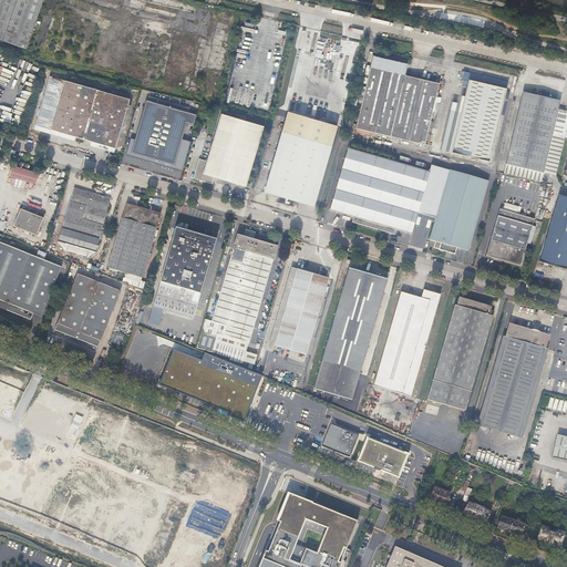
[(0,0),(0,39),(28,49),(44,0),(0,0)]
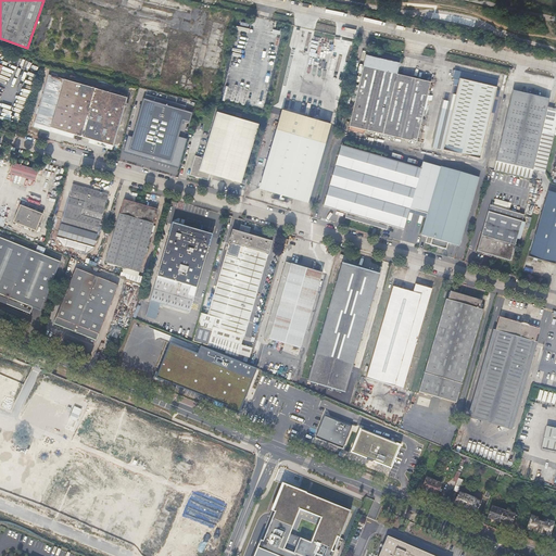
[(397,55),(369,48),(349,126),(417,141),(431,81),(400,74),(404,58),(397,57),(397,55)]
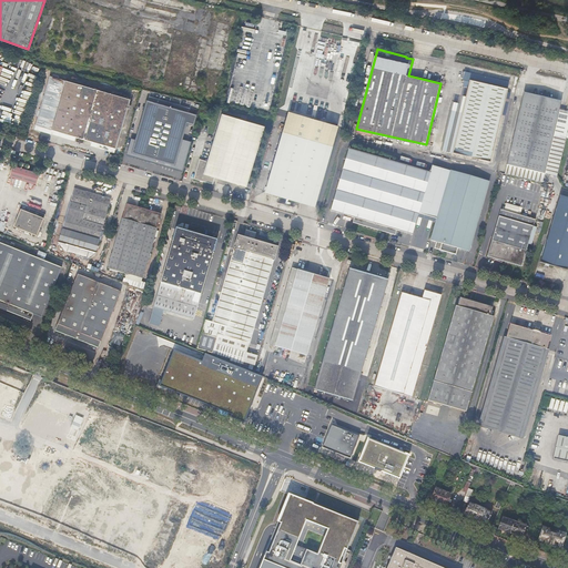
[(464,78),(469,80),(452,152),(490,162),(509,82),(465,71),(464,78)]
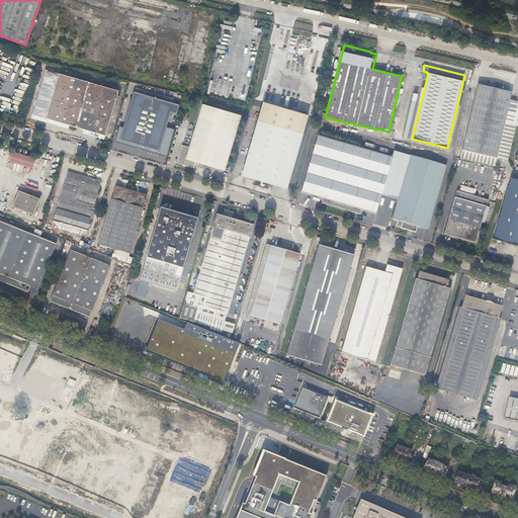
[(118,90),(46,70),(32,114),(70,124),(83,128),(98,134),(105,135),(118,90)]
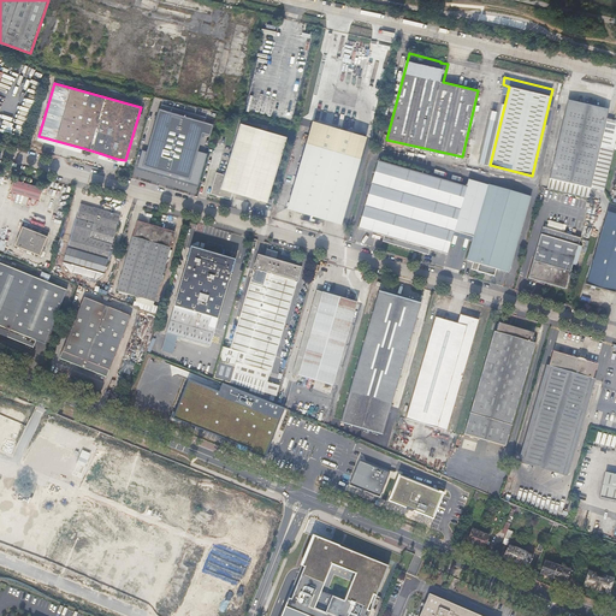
[(590,187),(608,108),(568,99),(549,178),(590,187)]
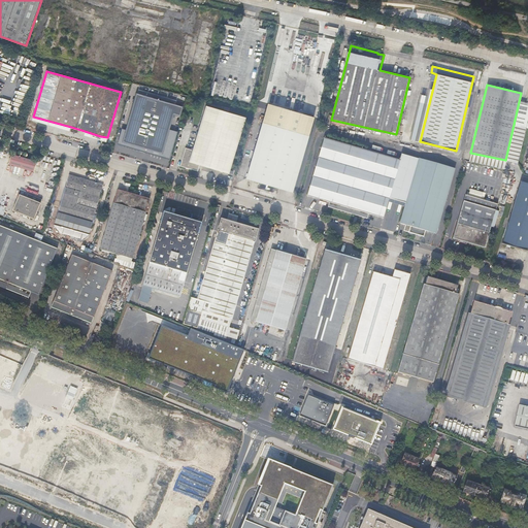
[(162,154),(169,128),(173,114),(179,117),(183,106),(136,93),(126,128),(122,141),(124,142),(125,139),(155,147),(154,151),(162,154)]
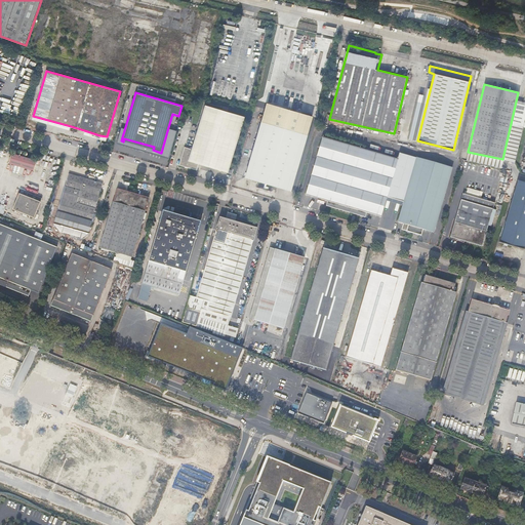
[(228,172),(245,116),(206,106),(192,150),(186,148),(179,165),(198,170),(200,164),(228,172)]
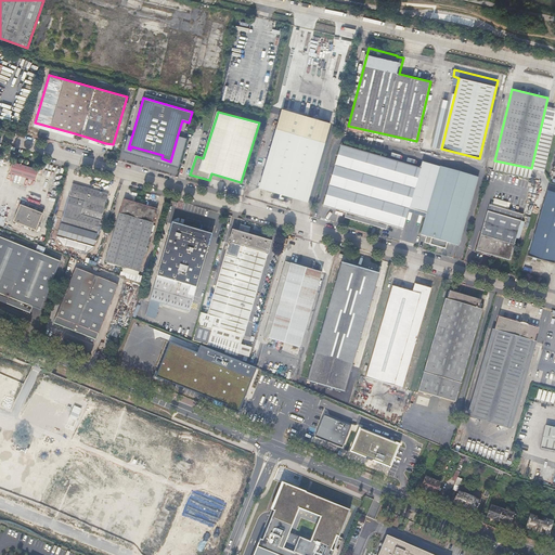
[(328,130),(280,118),(259,188),(273,192),(271,198),(291,204),(293,197),(307,202),(328,130)]
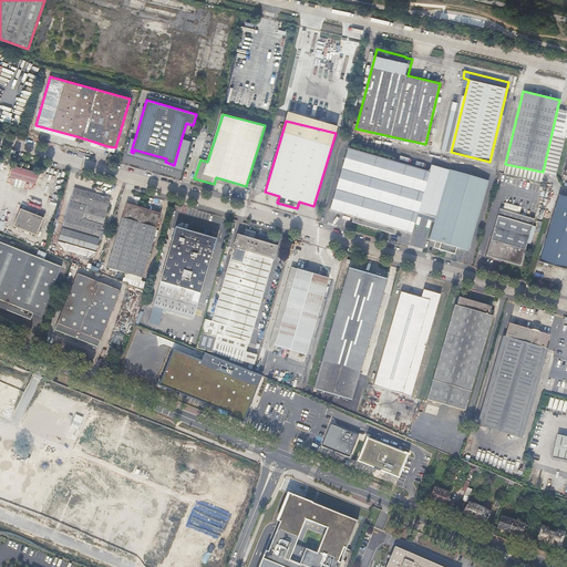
[(74,142),(76,136),(35,125),(34,130),(74,142)]
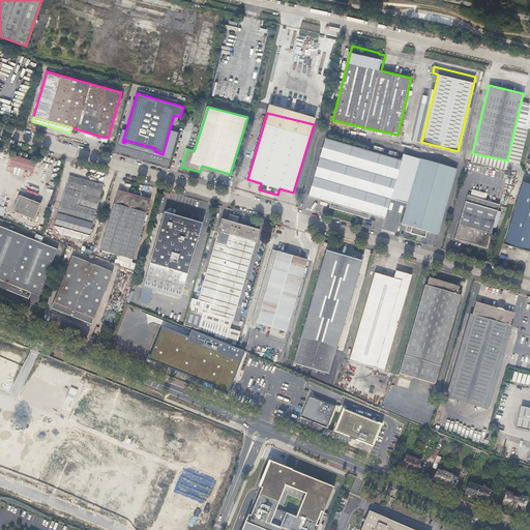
[(170,159),(178,131),(170,128),(163,154),(154,151),(155,148),(125,140),(124,143),(122,142),(126,128),(122,126),(117,143),(170,159)]
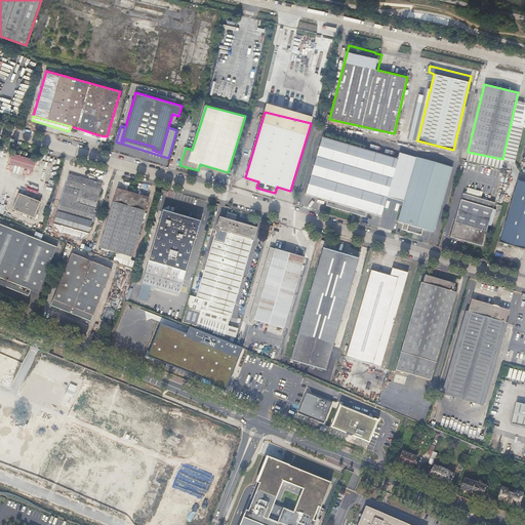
[(84,135),(98,139),(99,135),(84,130),(84,135)]
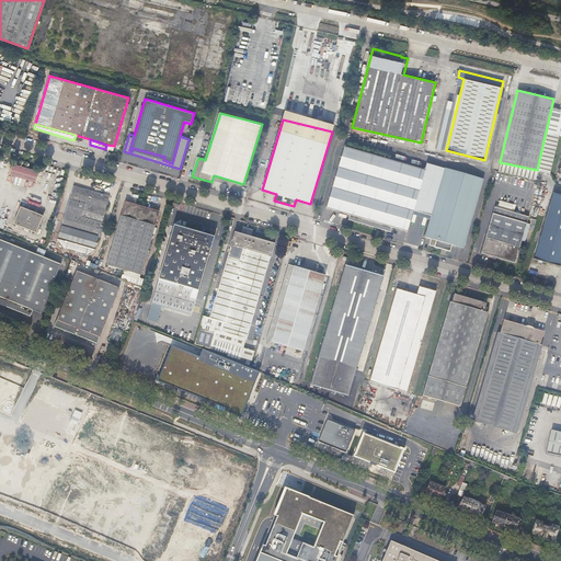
[(191,139),(189,139),(180,169),(182,169),(191,139)]
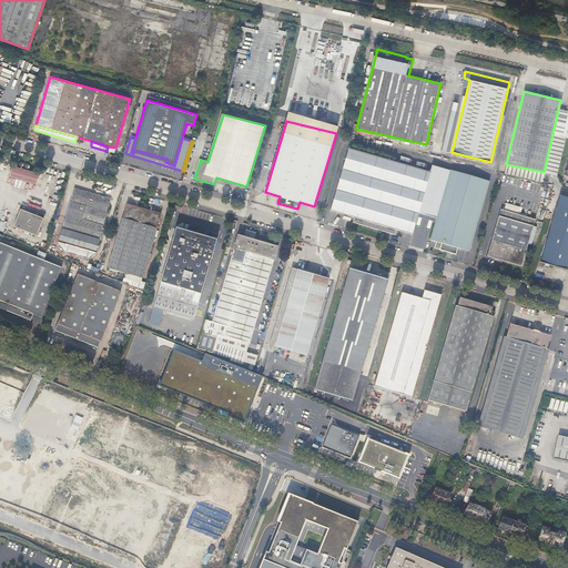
[(353,222),(372,227),(392,161),(350,148),(332,210),(354,217),(353,222)]
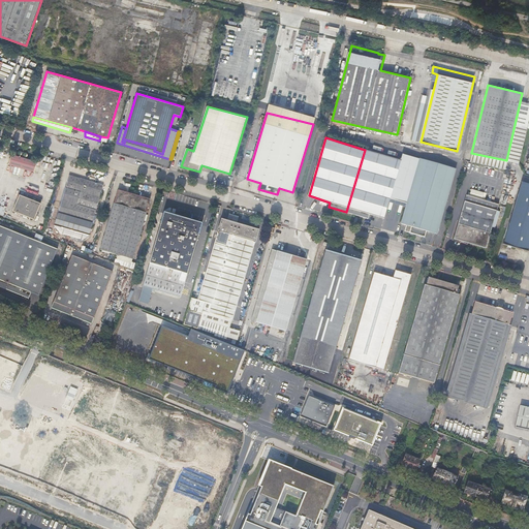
[(365,150),(346,212),(369,218),(370,214),(384,218),(390,198),(400,201),(412,156),(402,154),(401,160),(365,150)]
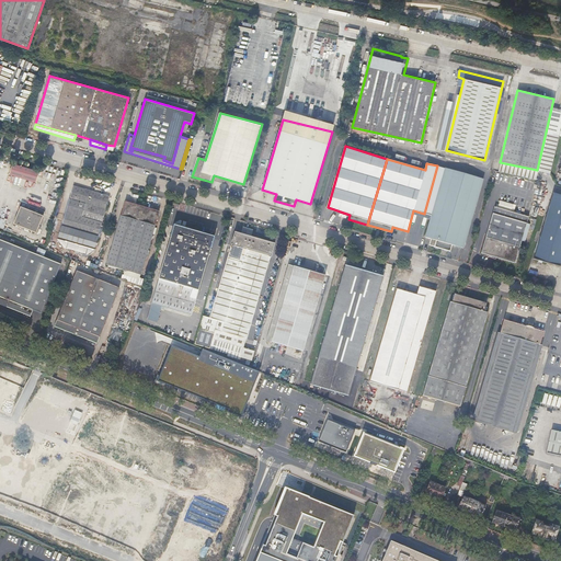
[(42,171),(15,162),(12,174),(38,182),(42,171)]
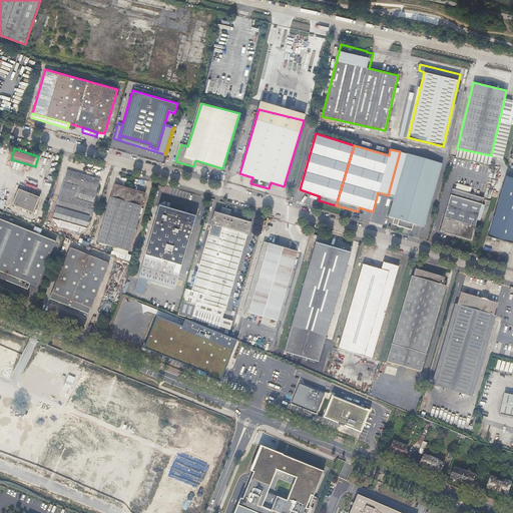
[(400,151),(388,195),(395,197),(407,153),(400,151)]
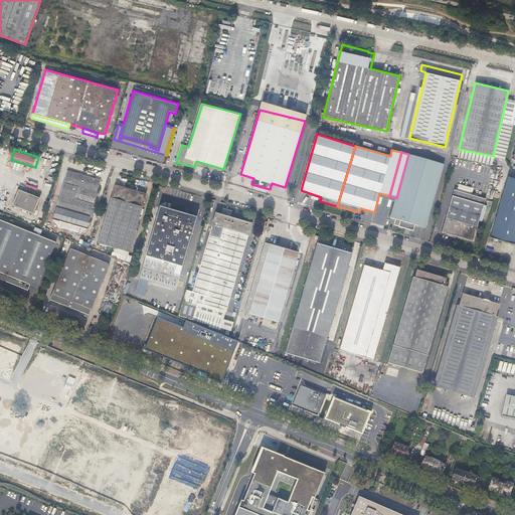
[(408,154),(396,198),(391,217),(400,220),(399,226),(413,231),(415,224),(425,227),(443,163),(408,154)]
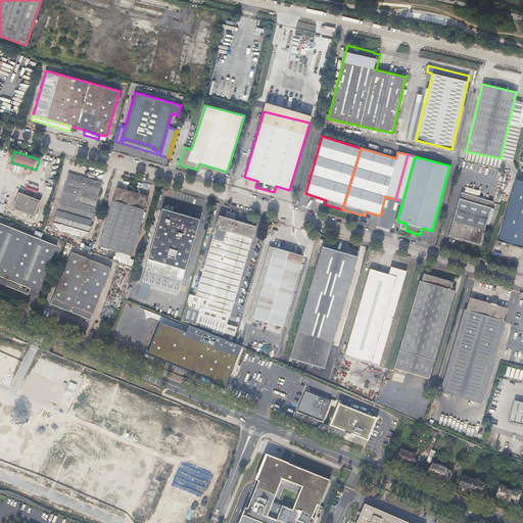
[(63,225),(73,228),(87,178),(69,173),(58,210),(66,212),(63,225)]
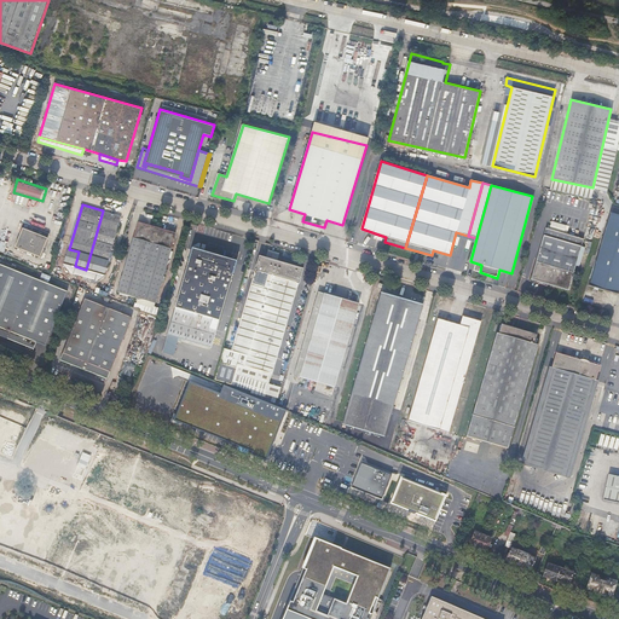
[(103,210),(86,270),(102,273),(104,275),(121,217),(103,210)]
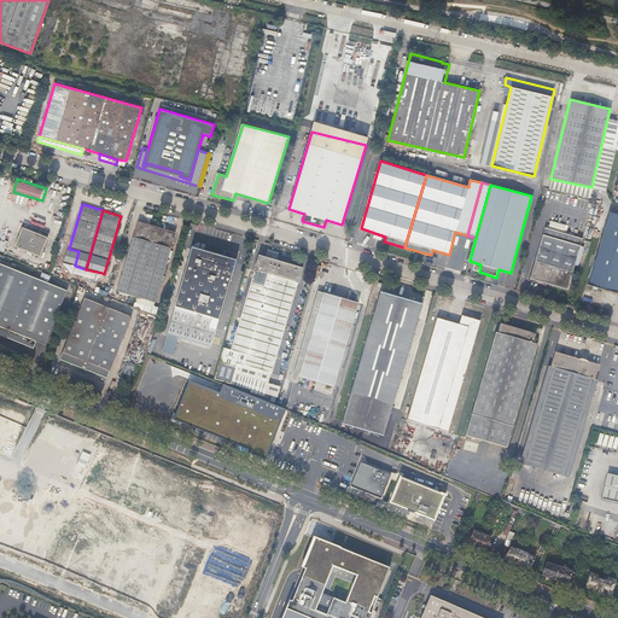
[(617,215),(608,213),(588,285),(616,293),(617,286),(617,215)]
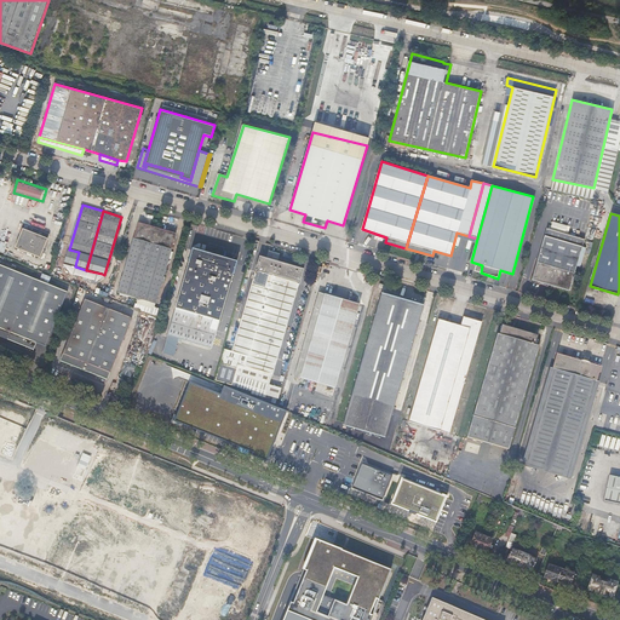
[(141,223),(120,293),(158,304),(178,234),(160,228),(161,223),(156,220),(154,227),(141,223)]
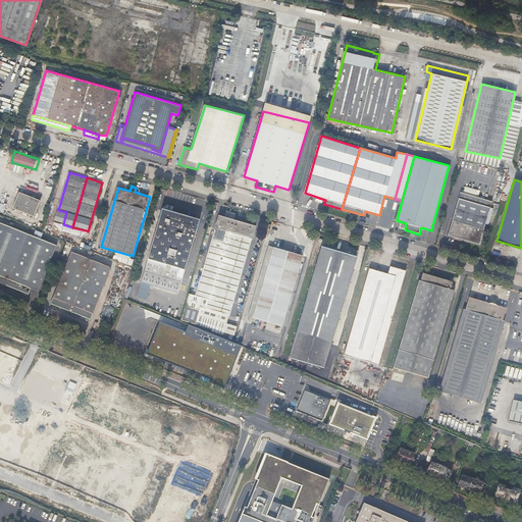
[(478,190),(466,186),(464,193),(476,196),(478,190)]
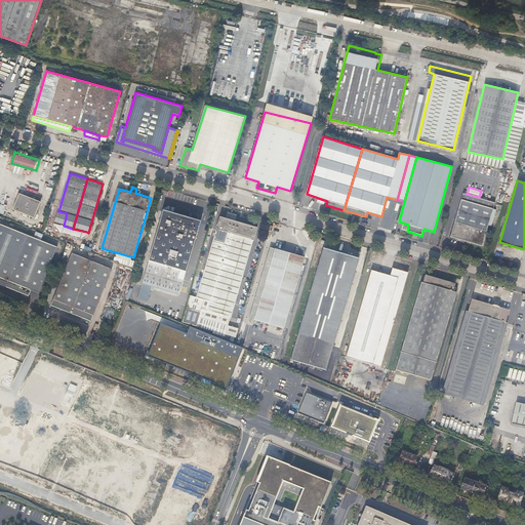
[(28,193),(27,196),(19,194),(13,210),(35,218),(42,198),(28,193)]
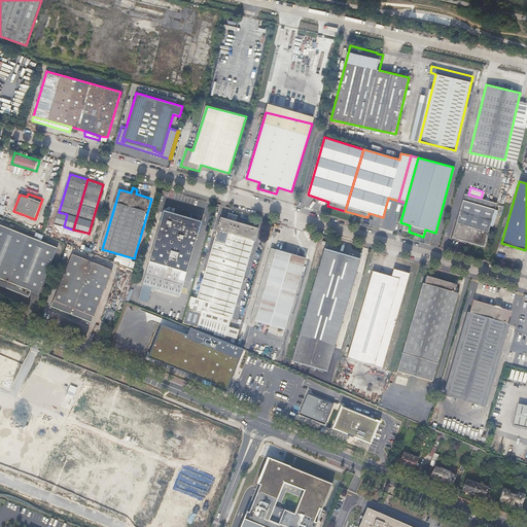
[(491,209),(492,202),(483,199),(481,199),(468,195),(466,202),(463,201),(453,234),(452,238),(483,247),(485,243),(490,225),(495,210),(491,209)]
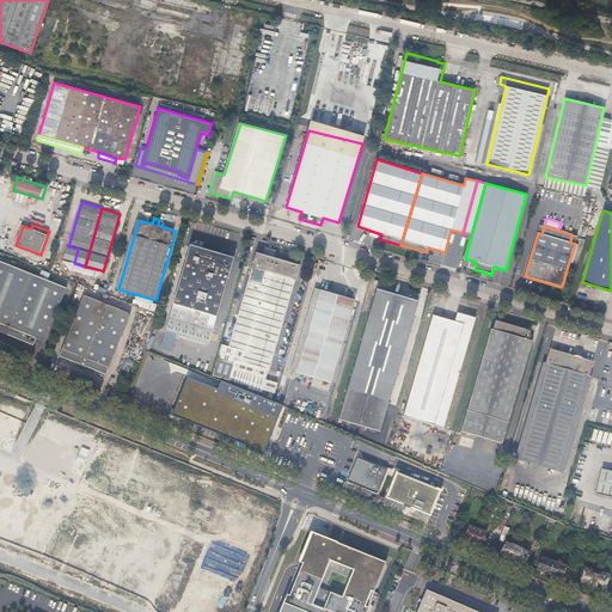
[(191,246),(234,258),(236,255),(206,246),(206,248),(193,243),(191,246)]
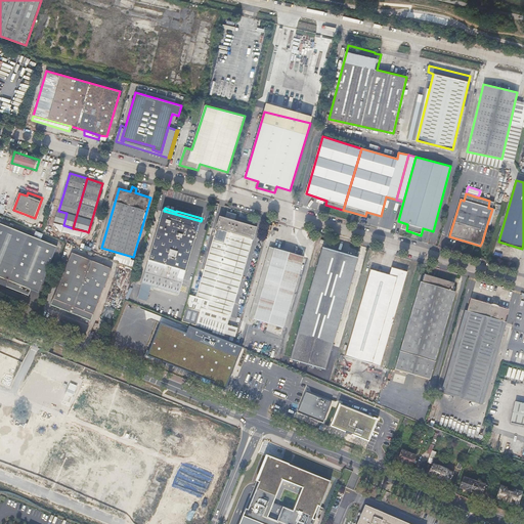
[(141,284),(179,295),(201,221),(164,211),(141,284)]
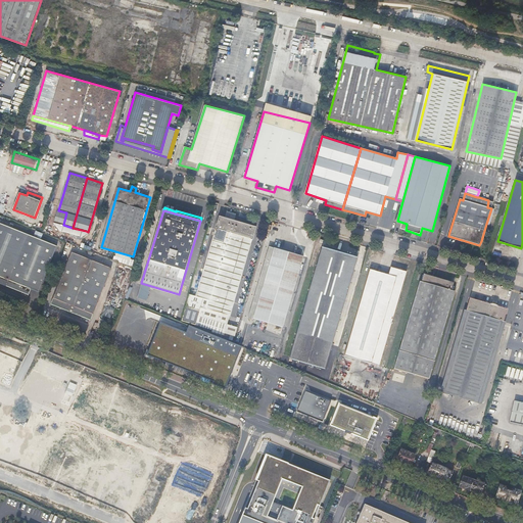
[(226,219),(235,222),(237,215),(228,212),(226,219)]
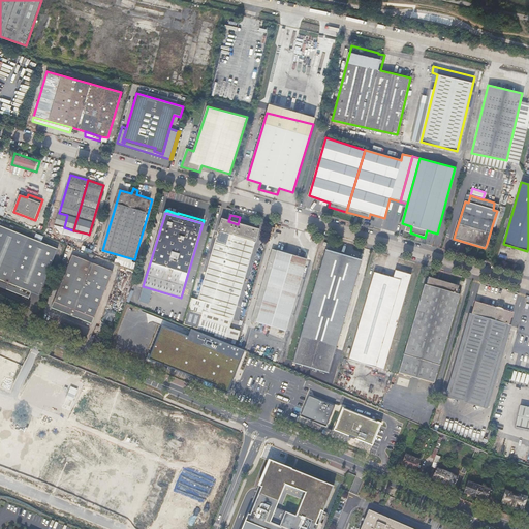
[(210,313),(234,320),(256,243),(257,243),(259,238),(257,238),(259,230),(238,224),(228,221),(222,219),(198,300),(212,304),(210,313)]
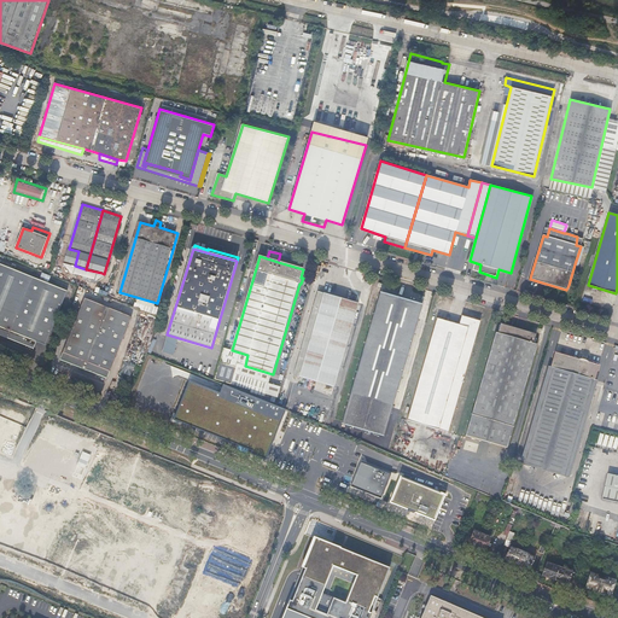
[(46,345),(68,291),(39,280),(40,278),(34,274),(33,277),(15,269),(16,266),(3,261),(1,264),(0,263),(0,334),(34,349),(38,342),(46,345)]
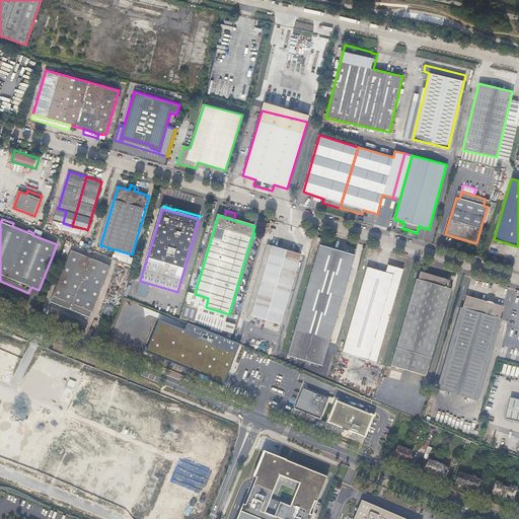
[(246,314),(281,324),(301,255),(268,245),(246,314)]
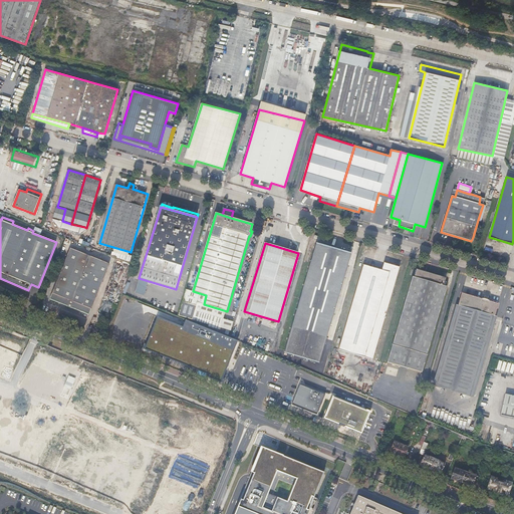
[(320,363),(351,253),(316,243),(285,352),(320,363)]
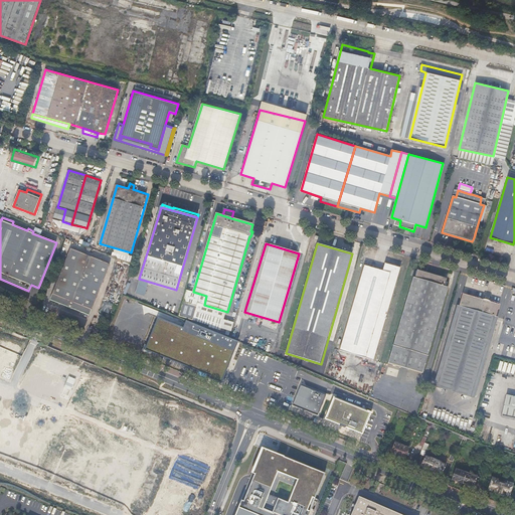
[(50,300),(90,315),(111,265),(108,264),(109,261),(81,249),(80,252),(71,248),(50,300)]
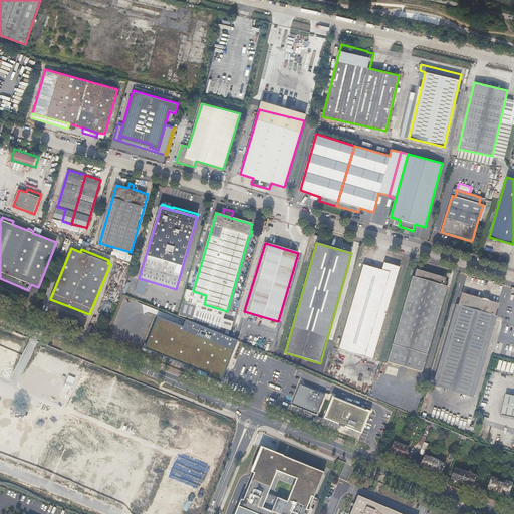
[(381,271),(363,265),(354,297),(339,353),(371,362),(400,268),(384,264),(381,271)]
